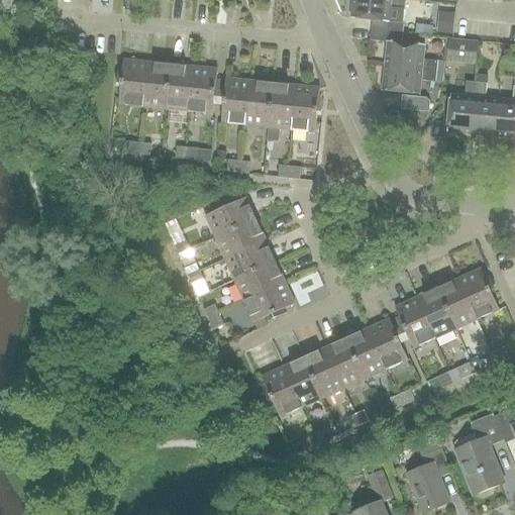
[(351,0),(349,16),(371,19),(370,29),(392,31),(402,32),(403,20),(388,19),(389,7),(403,8),(403,0),(351,0)]
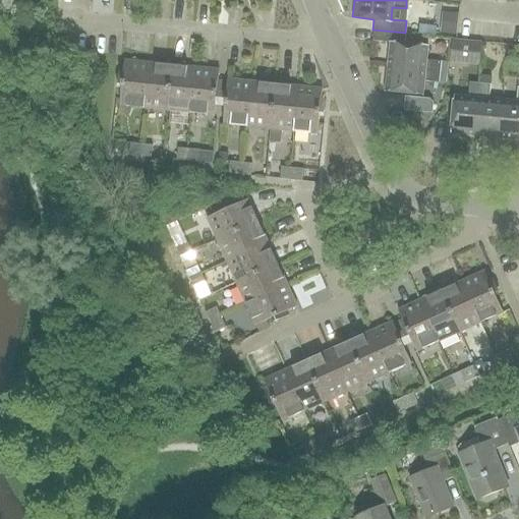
[(454,33),(456,12),(442,10),(440,31),(454,33)]
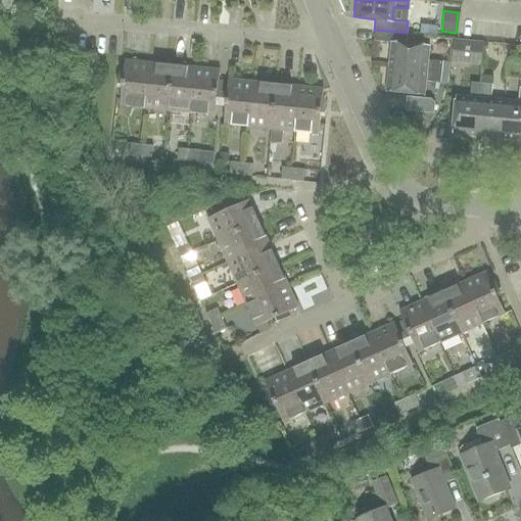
[(395,42),(396,32),(374,30),(373,40),(390,42),(388,65),(440,70),(440,69),(447,70),(448,61),(427,58),(428,45),(395,42)]
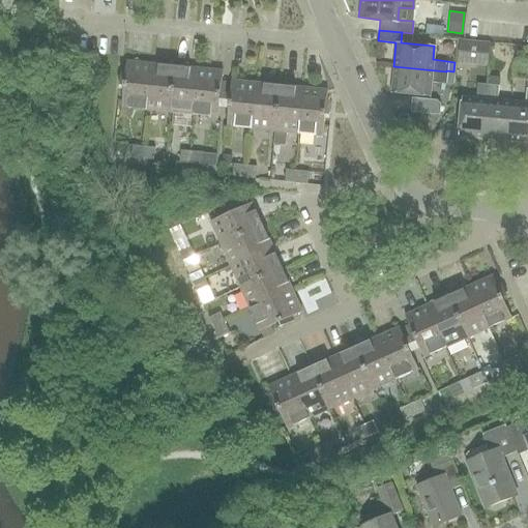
[(487,64),(489,41),(459,39),(457,61),(487,64)]
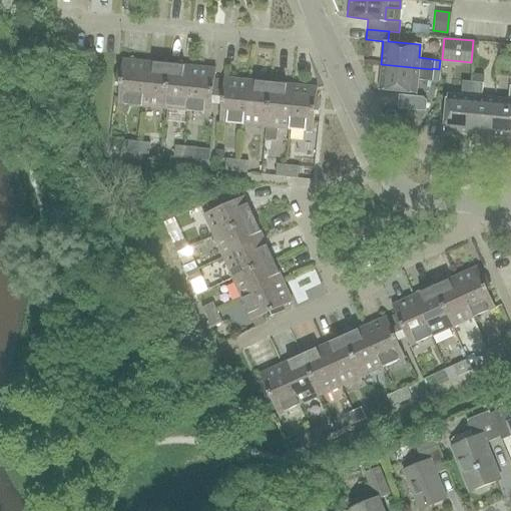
[(140,105),(145,60),(121,58),(117,102),(140,105)]
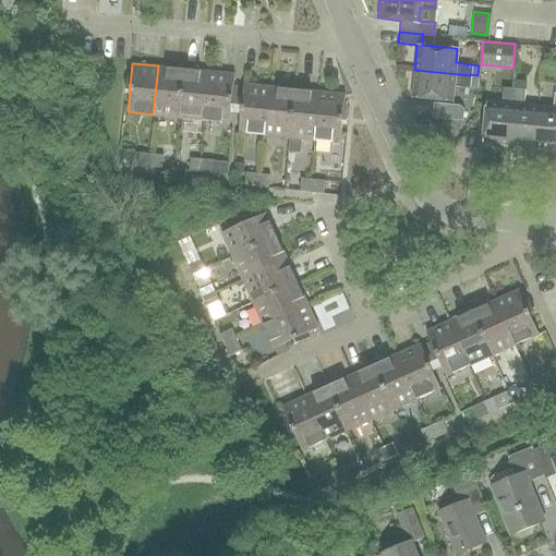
[(178,117),(183,69),(158,65),(153,115),(178,117)]
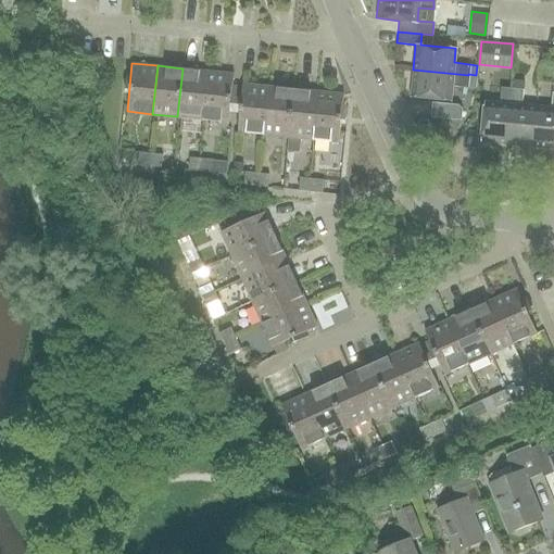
[(202,118),(206,71),(183,68),(177,116),(202,118)]
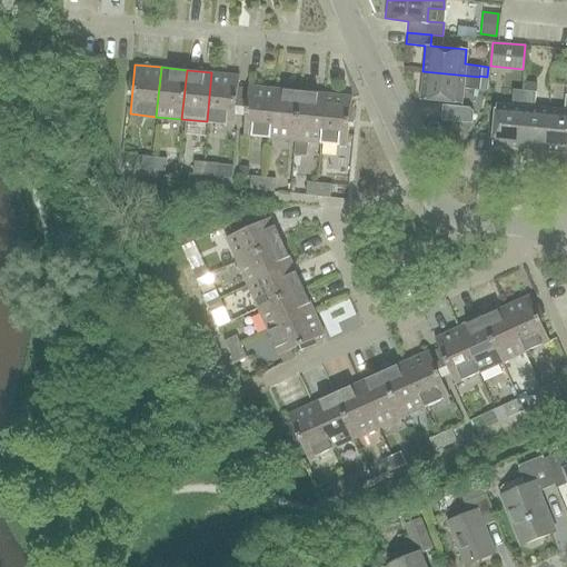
[(478,88),(479,77),(423,71),(419,98),(460,102),(463,87),(478,88)]
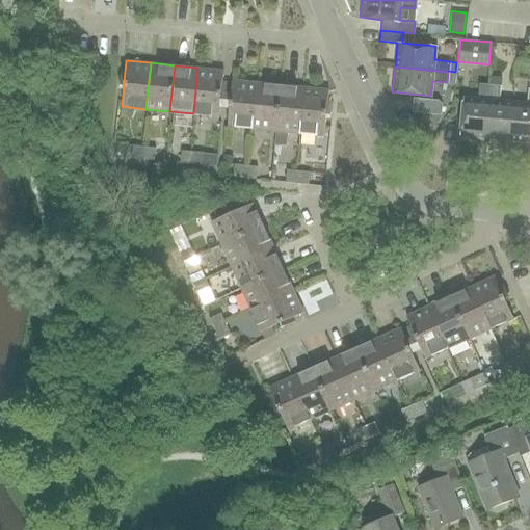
[(217,116),(222,70),(197,68),(193,113),(217,116)]
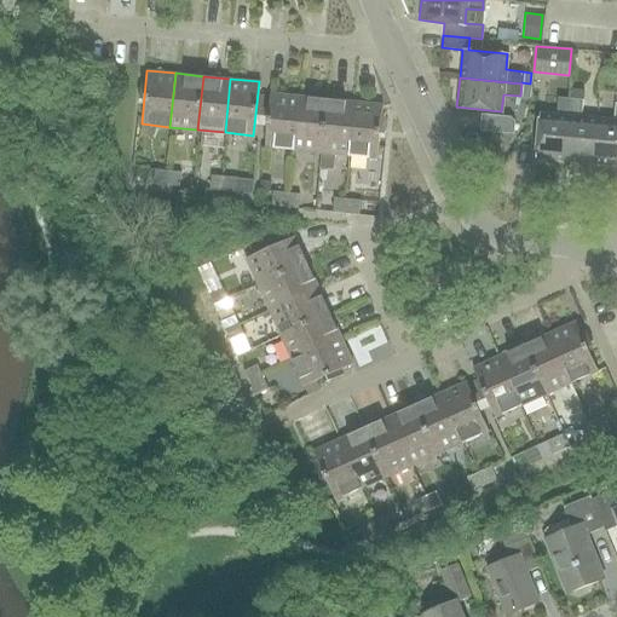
[(582,98),(582,88),(570,87),(569,97),(582,98)]
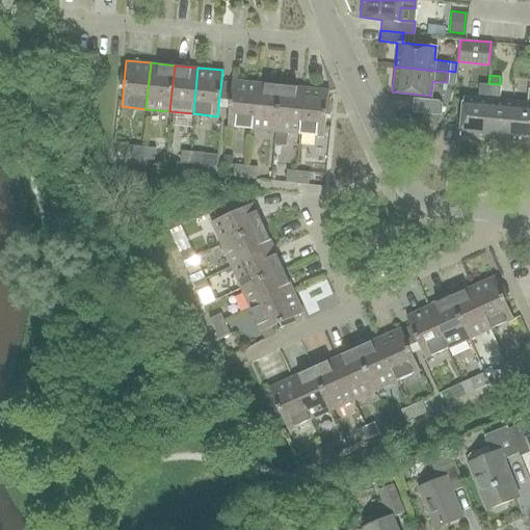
[(252,128),(256,82),(232,79),(227,126),(252,128)]
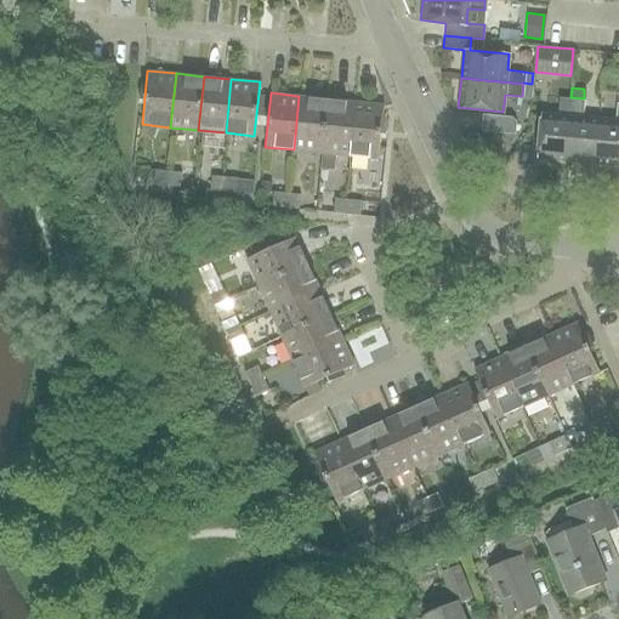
[(321,152),(327,98),(299,96),(294,149),(321,152)]
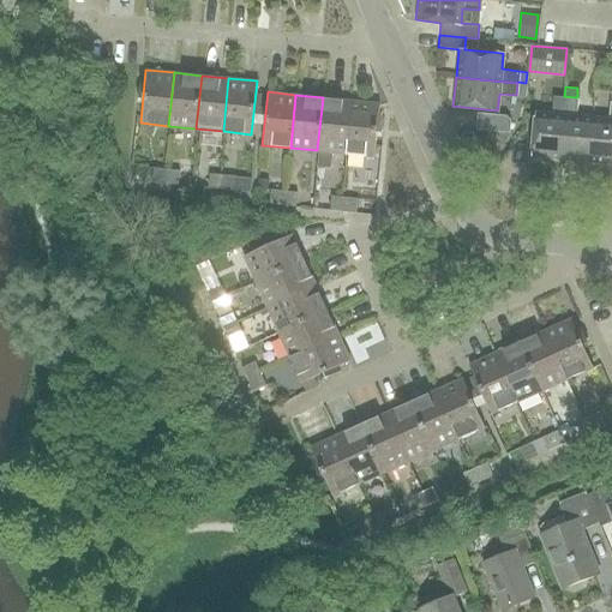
[(559,159),(564,96),(552,95),(551,113),(535,111),(533,131),(531,156),(559,159)]
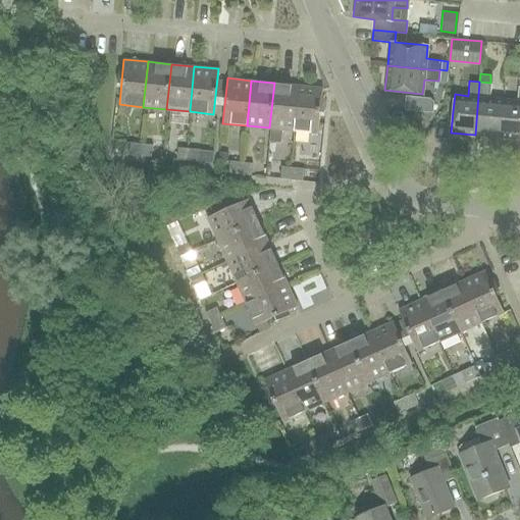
[(500,137),(503,99),(488,98),(490,83),(479,82),(475,135),(500,137)]
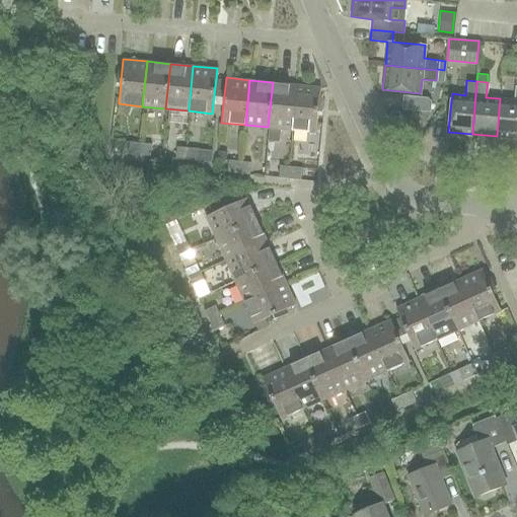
[(291,130),(296,84),(273,82),(268,127),(291,130)]
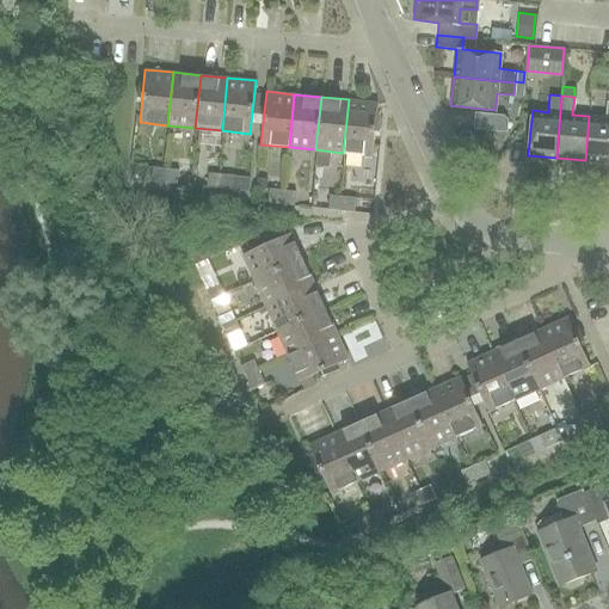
[(371,155),(376,103),(349,99),(343,153),(371,155)]
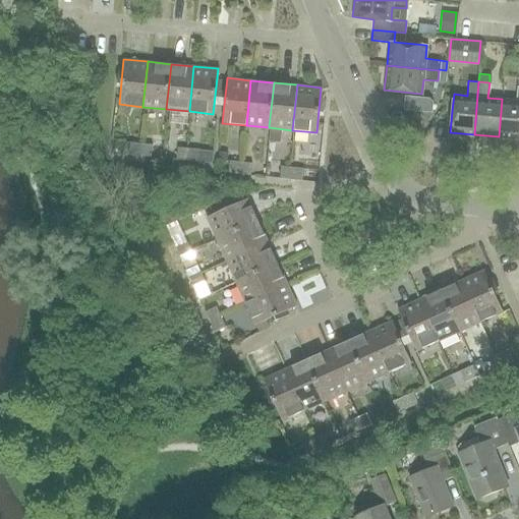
[(518,85),(516,85),(515,100),(502,99),(499,136),(518,137),(518,85)]
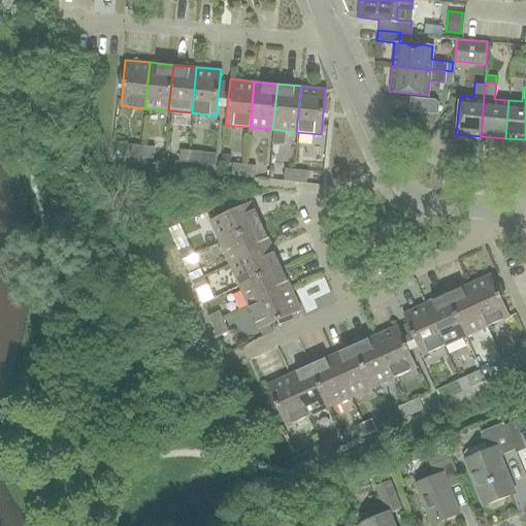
[(434,98),(427,98),(409,97),(408,110),(437,112),(438,103),(434,98)]
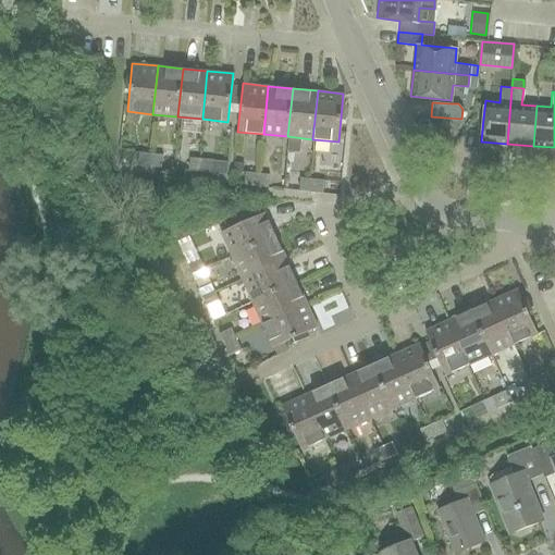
[(148,164),(149,152),(137,151),(136,162),(148,164)]
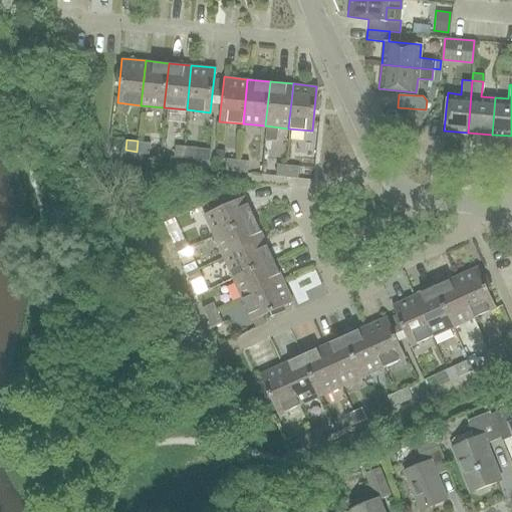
[(149,153),(150,142),(138,141),(137,152),(149,153)]
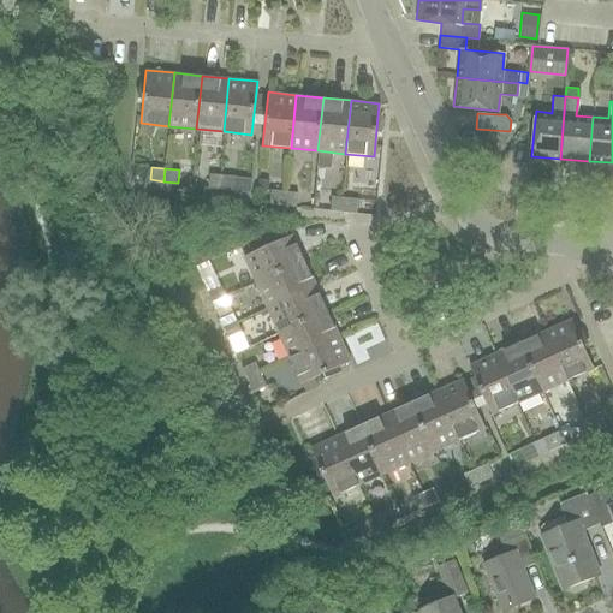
[(218,188),(219,173),(208,172),(207,186),(218,188)]
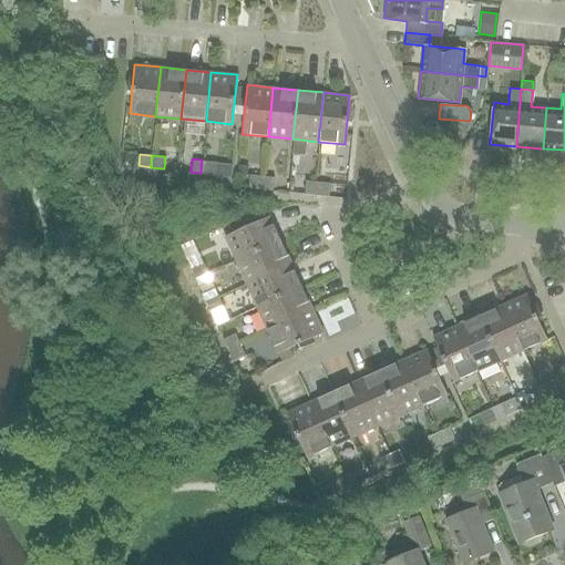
[(215,174),(217,162),(202,160),(201,173),(215,174)]
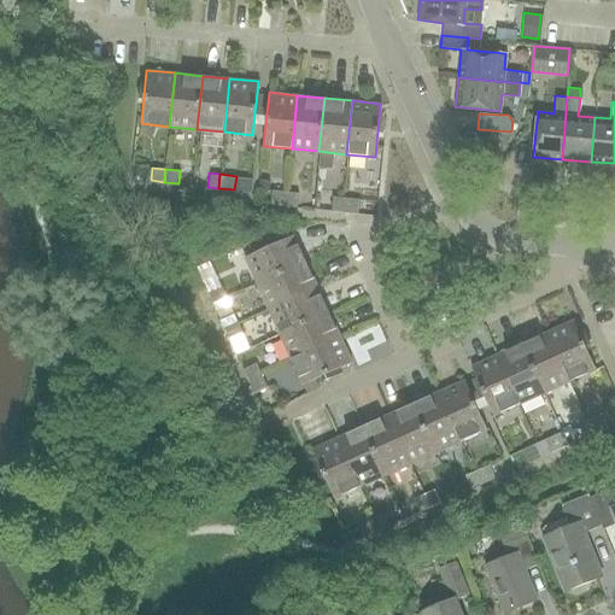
[(257,181),(257,187),(270,188),(271,179),(257,177),(257,181)]
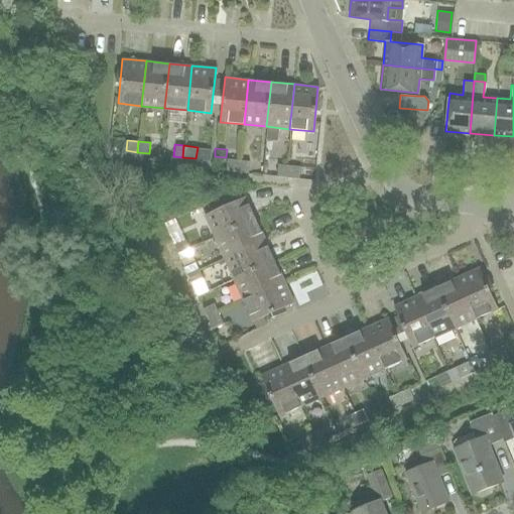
[(239,170),(240,159),(226,157),(225,168),(239,170)]
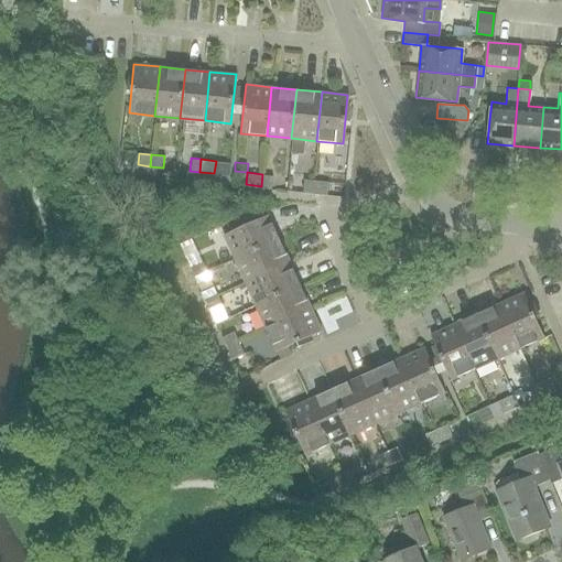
[(271,187),(272,175),(262,174),(261,186),(271,187)]
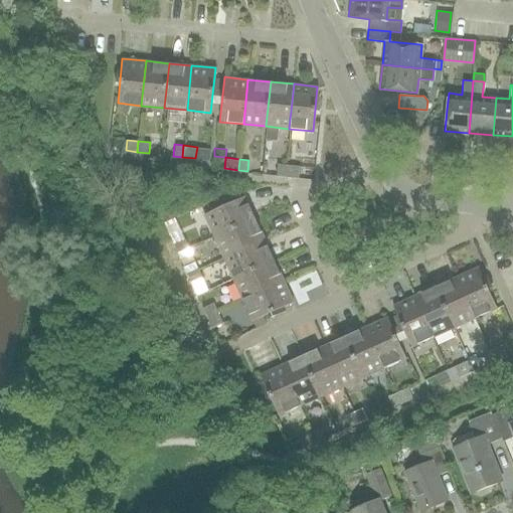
[(284,175),(286,163),(277,162),(276,174),(284,175)]
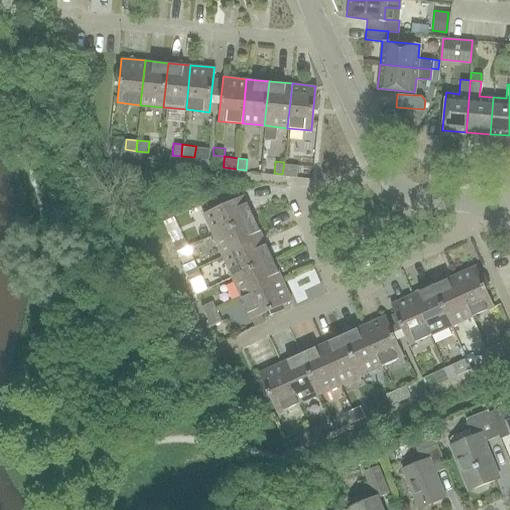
[(296,176),(297,164),(284,162),(282,174),(296,176)]
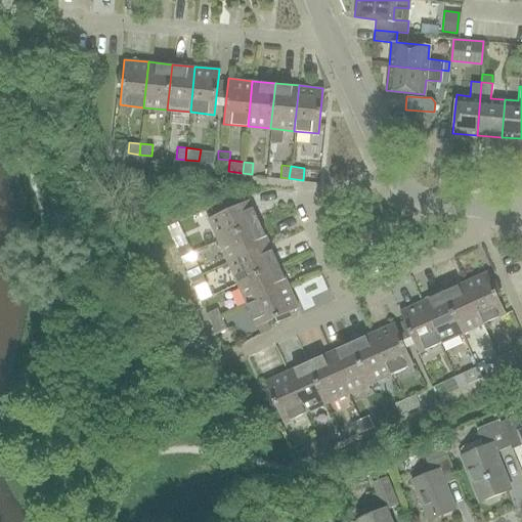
[(258,221),(248,199),(207,217),(217,240),(258,221)]
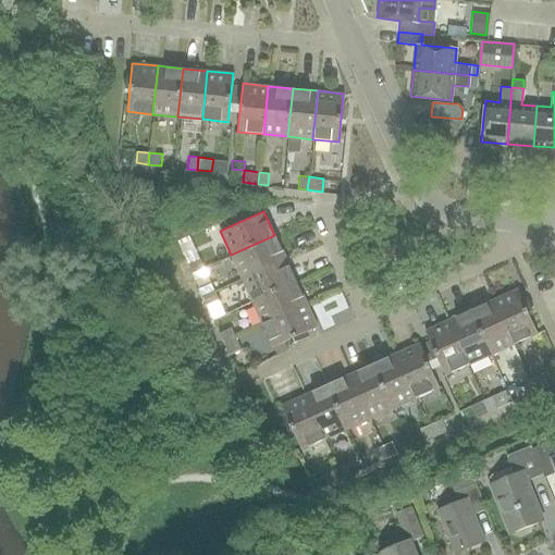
[(285,257),(274,235),(231,255),(241,278),(285,257)]
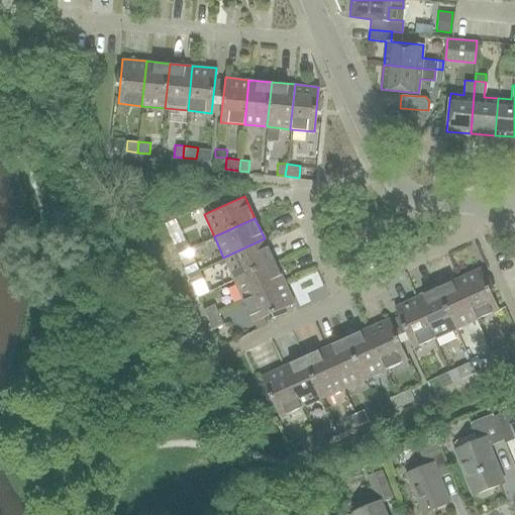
[(189,247),(185,238),(175,244),(178,252),(189,247)]
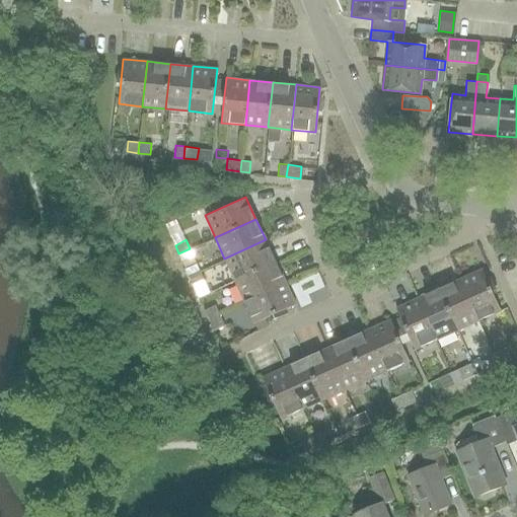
[(275,261),(266,239),(224,259),(233,280),(275,261)]
